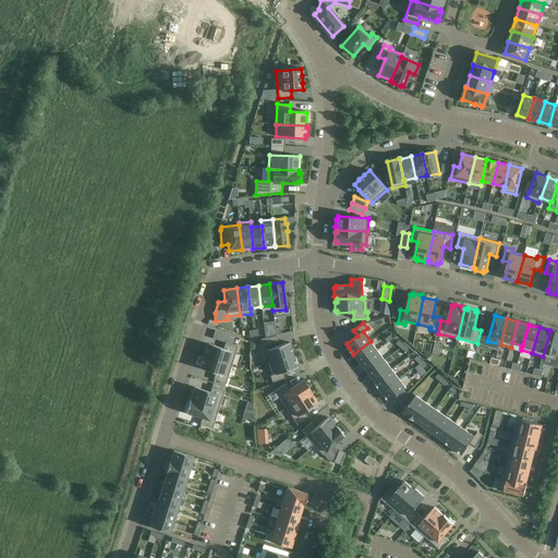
[(555,360),(557,349),(557,331),(550,330),(543,356),(555,360)]
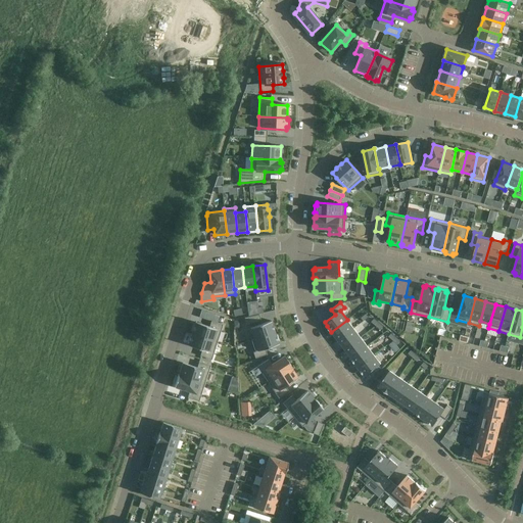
[(260,321),(259,315),(244,318),(245,324),(260,321)]
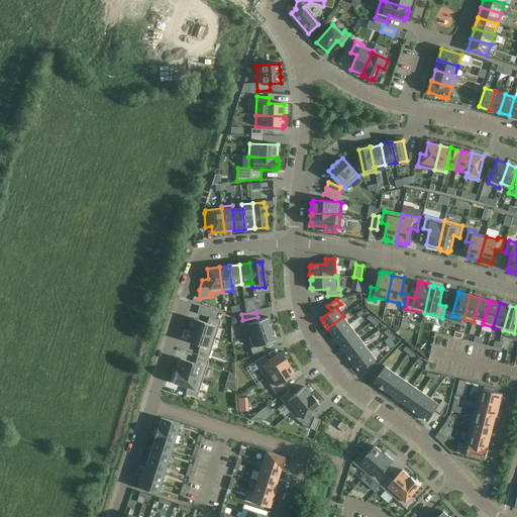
[(215,337),(220,320),(209,316),(207,323),(193,319),(189,330),(215,337)]
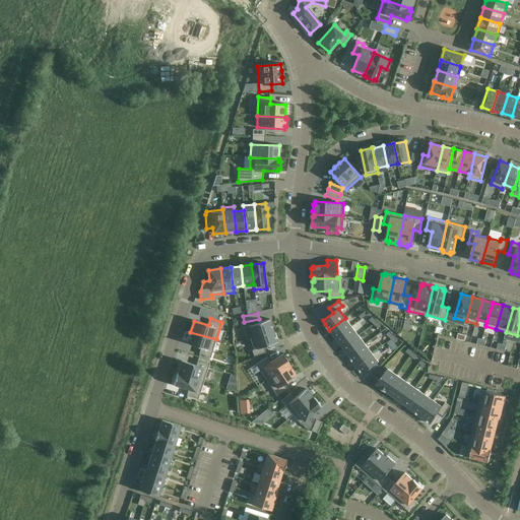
[(336,338),(351,327),(345,318),(329,330),(330,330),(336,338)]
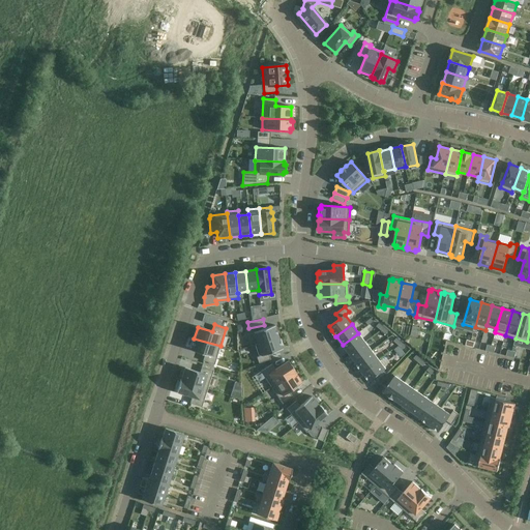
[(278,337),(274,325),(254,332),(258,344),(278,337)]
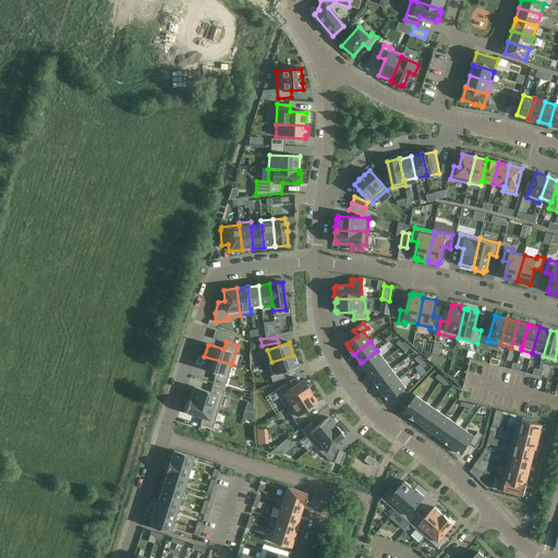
[(385,360),(377,351),(361,363),(368,373),(385,360)]
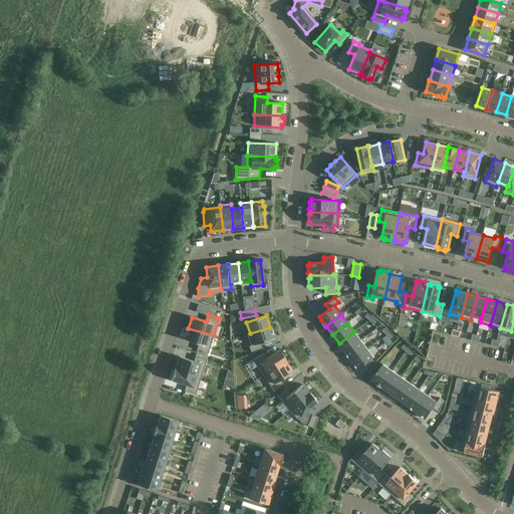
[(274,338),(273,335),(274,335),(272,328),(271,328),(270,327),(250,333),(253,345),(249,346),(251,352),(262,348),(260,342),(274,338)]
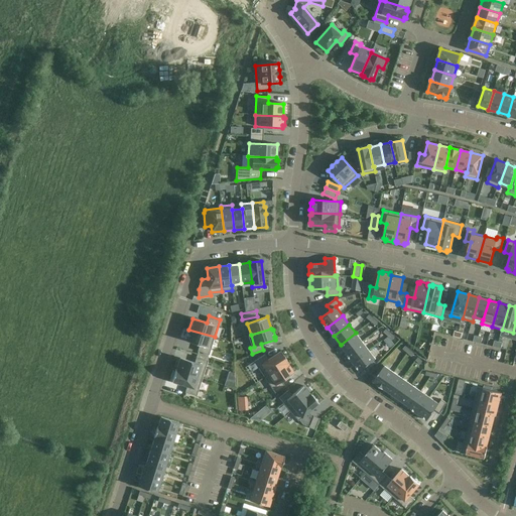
[(209,355),(215,337),(188,330),(185,341),(201,346),(199,352),(209,355)]
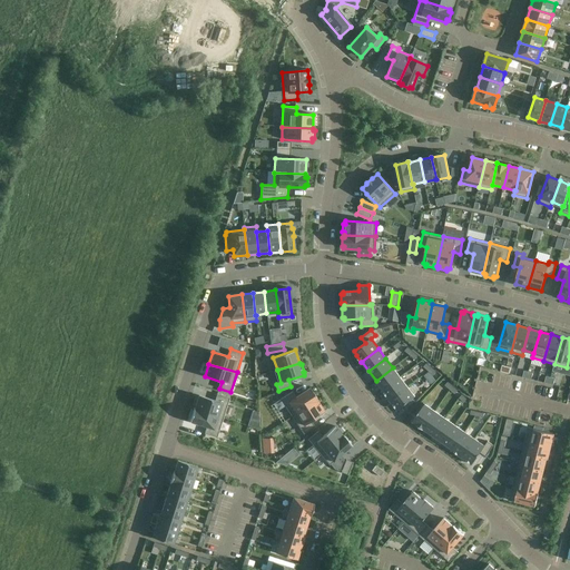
[(400,377),(393,367),(376,381),(383,390),(400,377)]
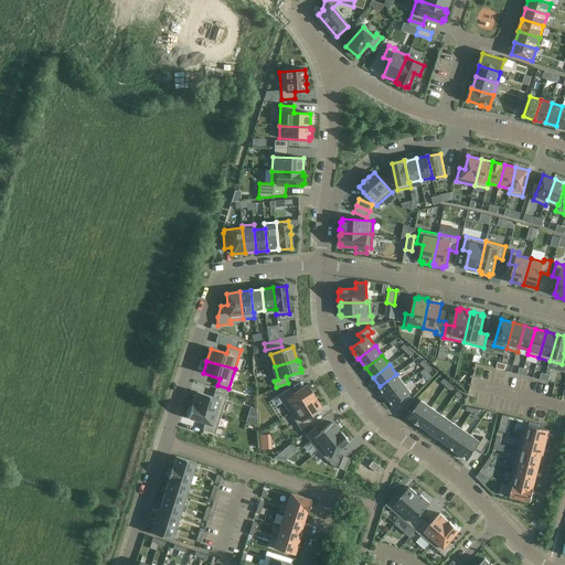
[(386,397),(404,383),(396,374),(380,386),(379,387),(386,397)]
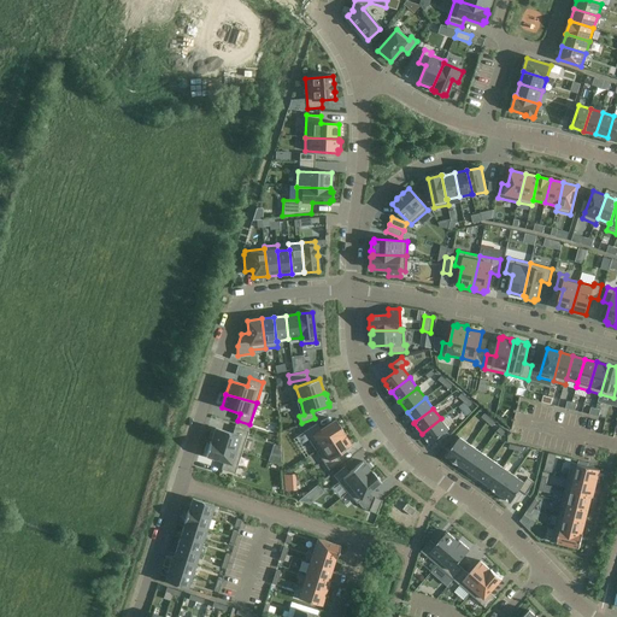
[(447,432),(450,429),(441,418),(422,434),(430,445),(438,439),(447,432)]
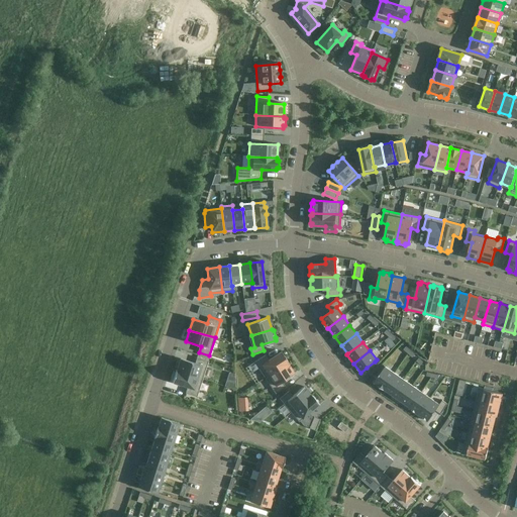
[(265,378),(288,364),(289,364),(282,352),(268,360),(265,355),(254,363),(265,378)]
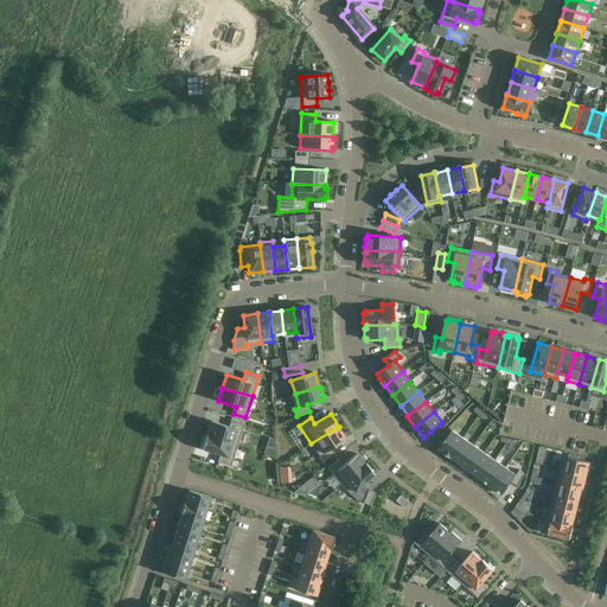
[(237,445),(244,425),(231,420),(229,427),(211,421),(206,435),(237,445)]
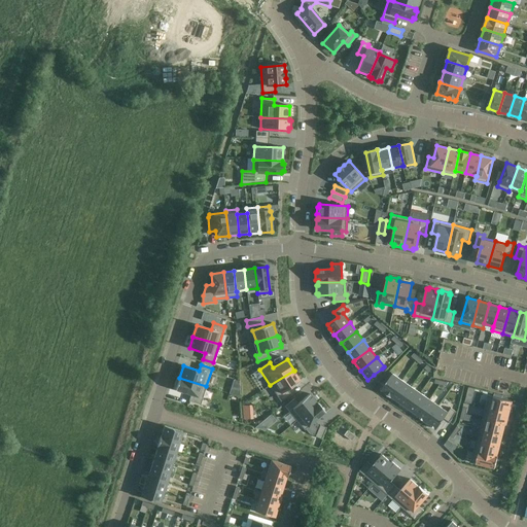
[(376,378),(384,372),(382,369),(374,375),(376,378)]
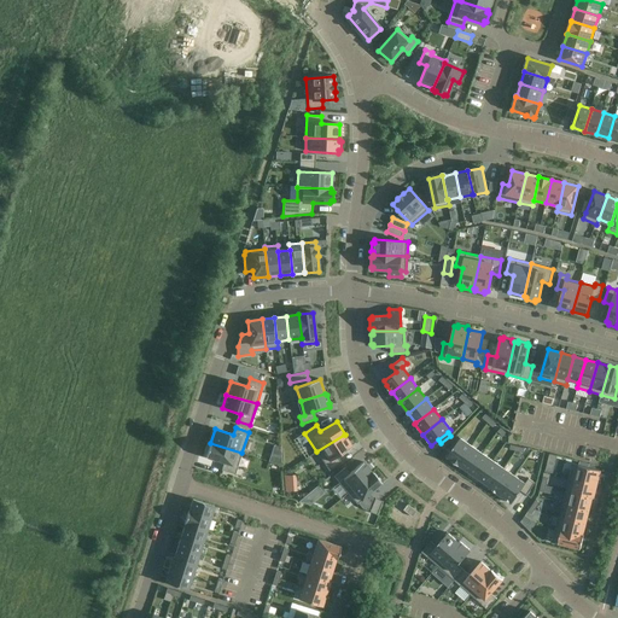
[(337,456),(353,447),(344,435),(316,452),(328,471),(340,462),(337,456)]
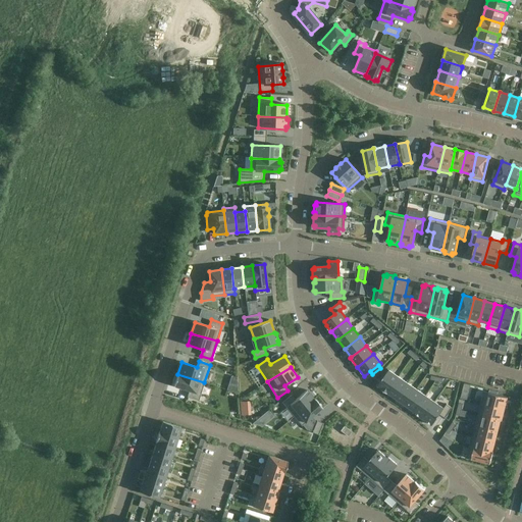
[(387,393),(399,377),(388,370),(378,386),(387,393)]
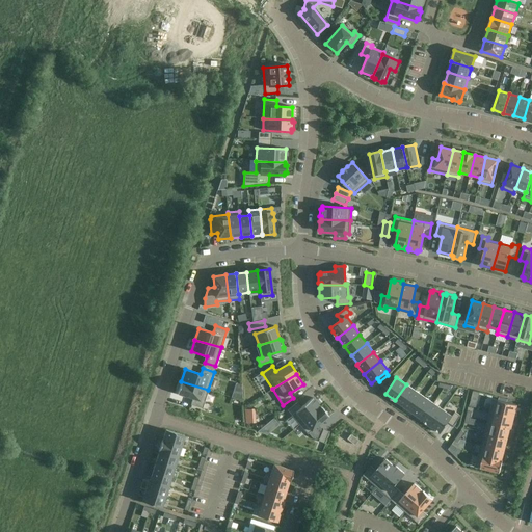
[(203,408),(208,390),(181,381),(177,394),(192,399),(190,405),(203,408)]
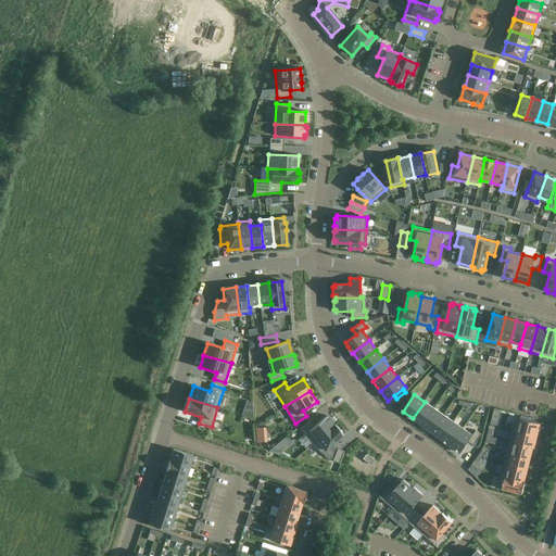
[(422,425),(434,408),(425,402),(413,418),(422,425)]
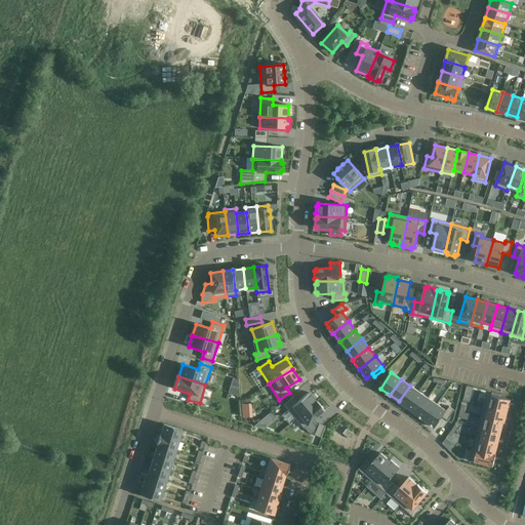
[(408,408),(419,392),(410,386),(399,401),(408,408)]
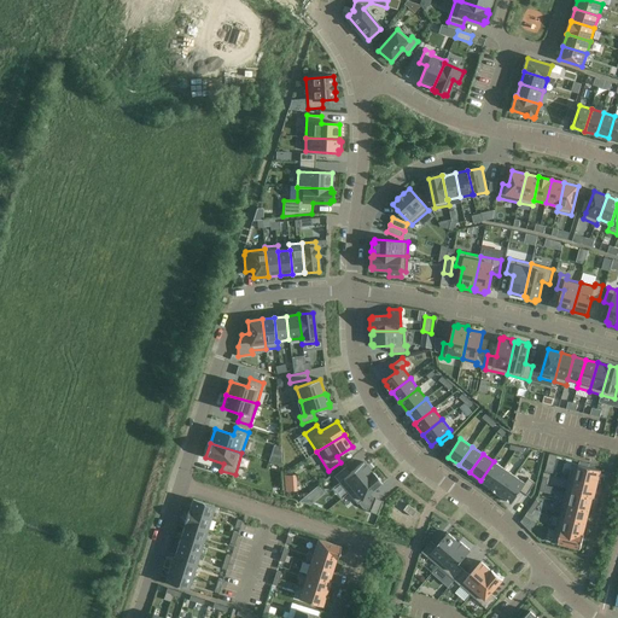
[(490,488),(503,468),(494,461),(481,481),(490,487),(490,488)]
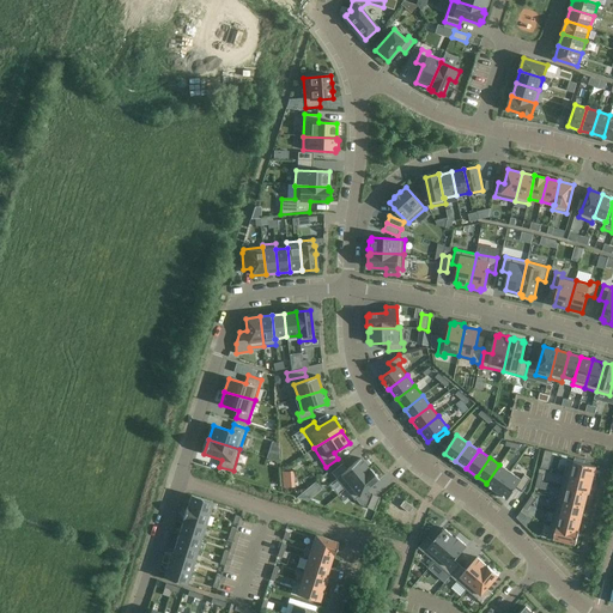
[(345,490),(369,469),(360,459),(349,467),(344,462),(331,473),(345,490)]
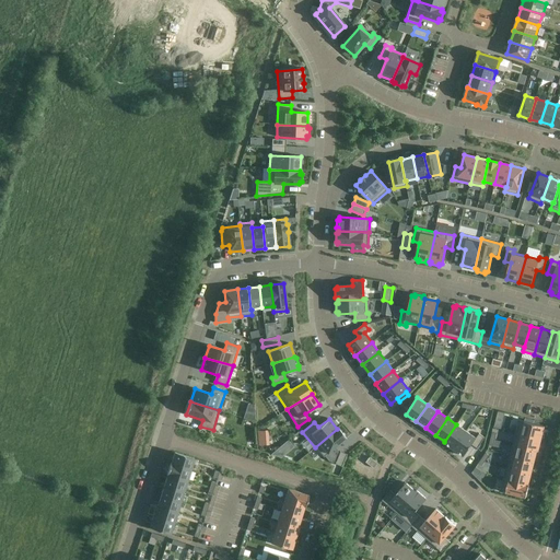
[(520,420),(516,433),(521,434),(541,440),(545,427),(520,420)]
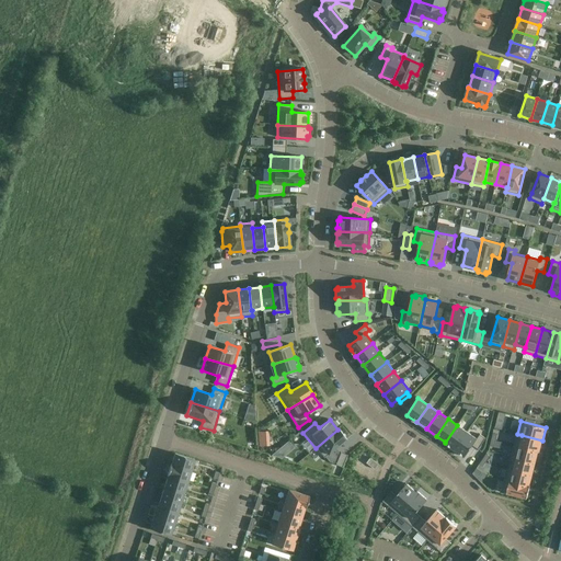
[(455,450),(467,432),(457,425),(445,443),(445,442),(444,443),(455,450)]
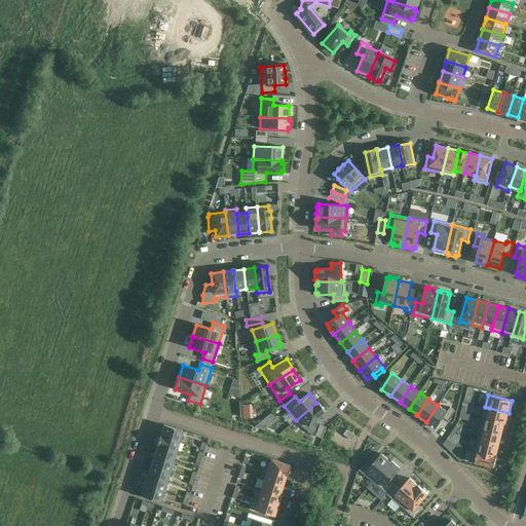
[(304,429),(325,412),(316,402),(316,403),(296,420),(304,429)]
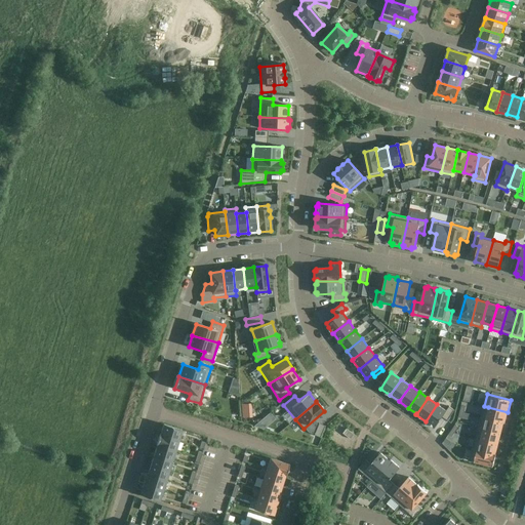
[(448,420),(454,410),(449,407),(446,410),(437,404),(426,421),(435,428),(442,416),(448,420)]
